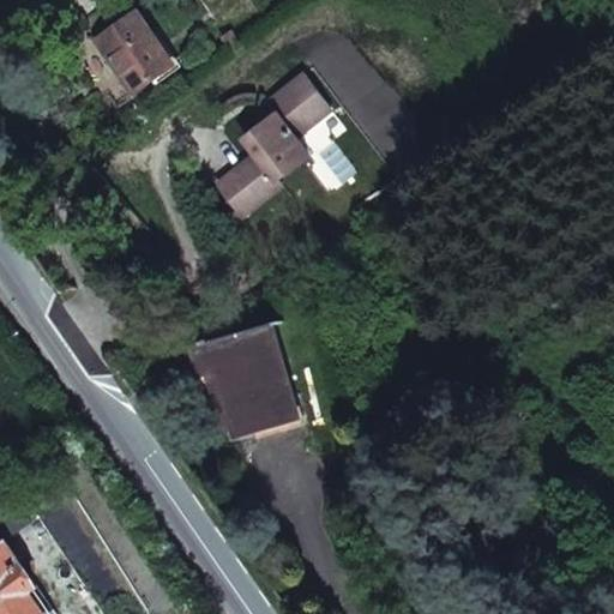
[(134,94),(175,66),(139,14),(126,23),(120,14),(108,24),(113,31),(98,42),(134,94)]
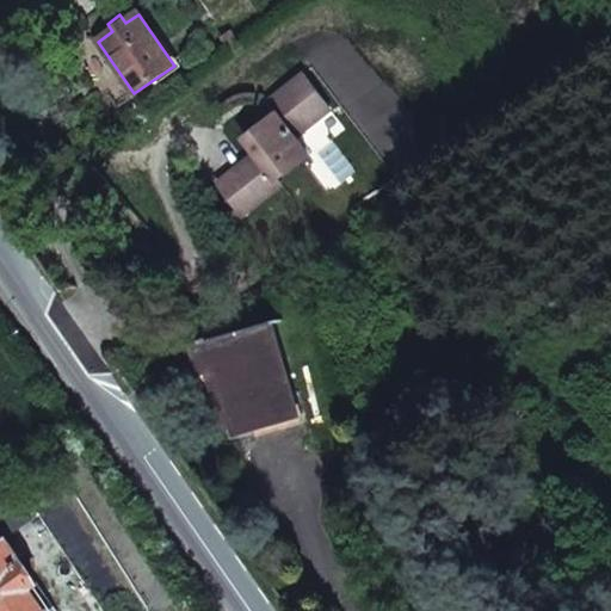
[(232,54),(242,48),(232,32),(222,39),(232,54)]
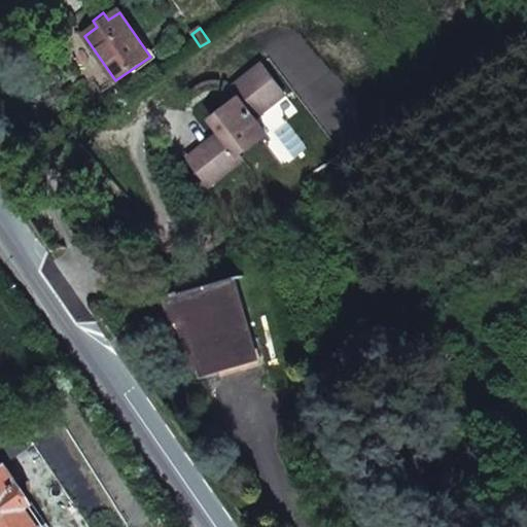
[(253,119),(284,95),(262,67),(231,91),(239,100),(211,120),(223,135),(189,160),(209,185),(242,160),(239,155),(266,135),(253,119)]
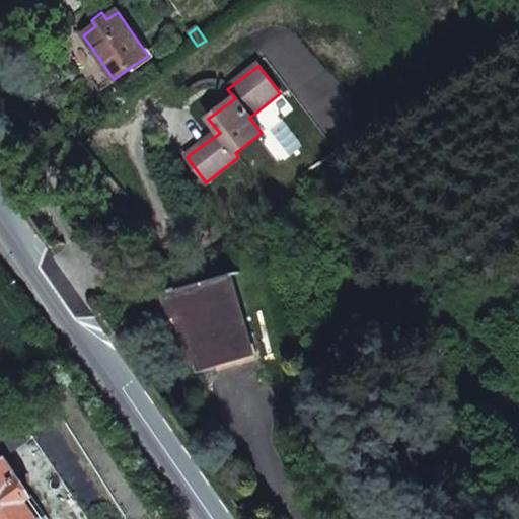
[(15,190),(27,182),(21,168),(8,178),(15,190)]
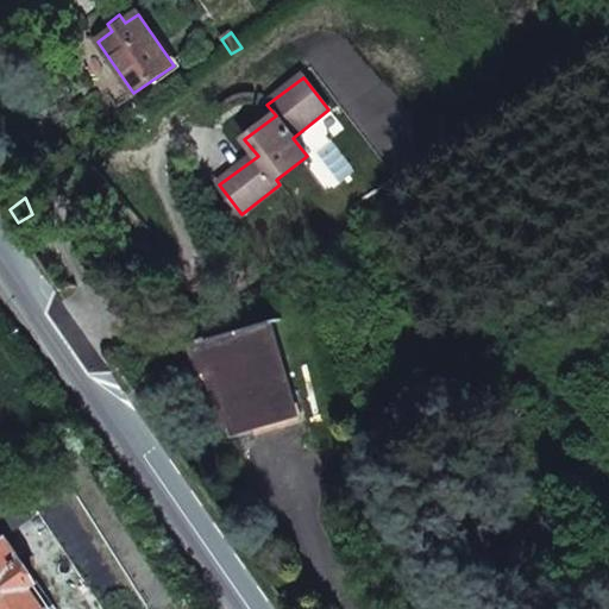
[(299,415),(271,321),(189,345),(199,377),(215,372),(232,434),(299,415)]
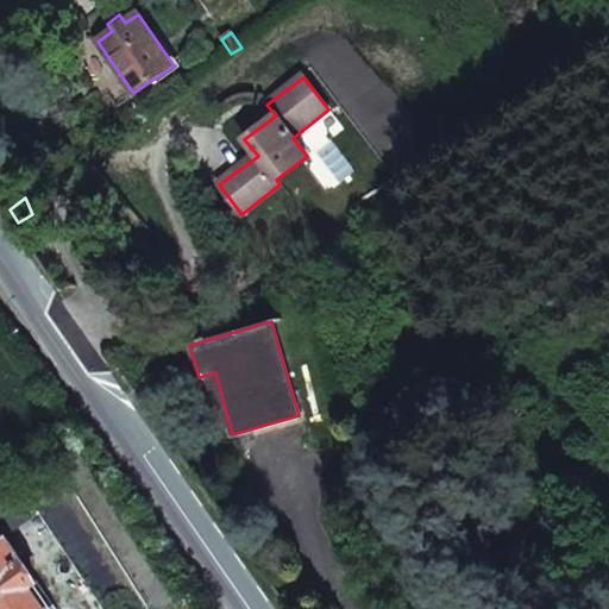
[(37,583),(8,539),(0,544),(0,608),(43,608),(30,588),(37,583)]
